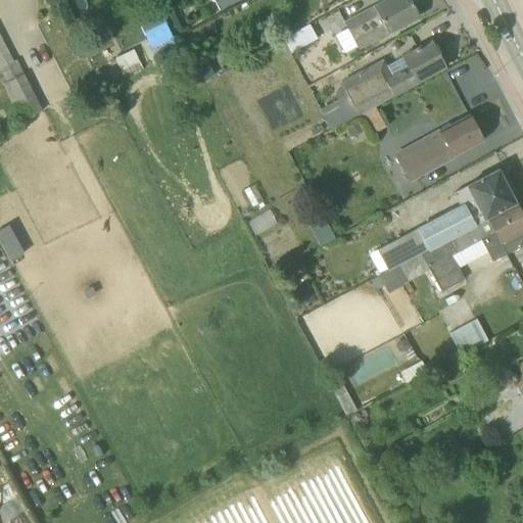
[(344,24),(347,29),(338,34),(347,52),(357,47),(358,49),(418,17),(408,0),(392,0),(389,2),(388,0),(344,24)]
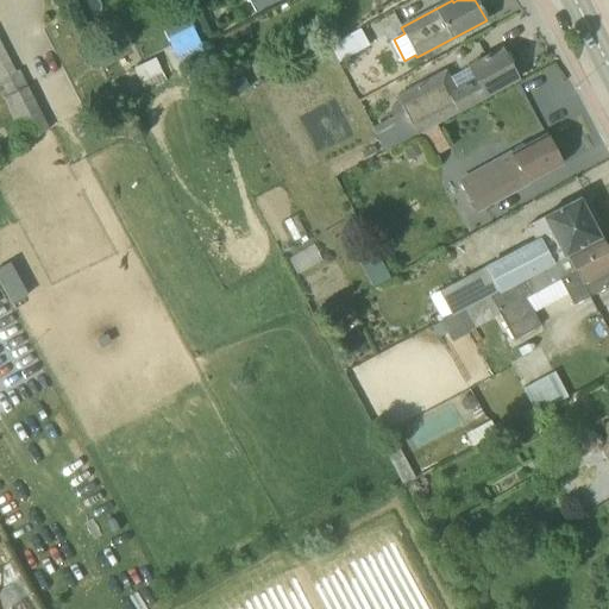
[(360,30),(330,48),(339,64),(370,46),(360,30)]
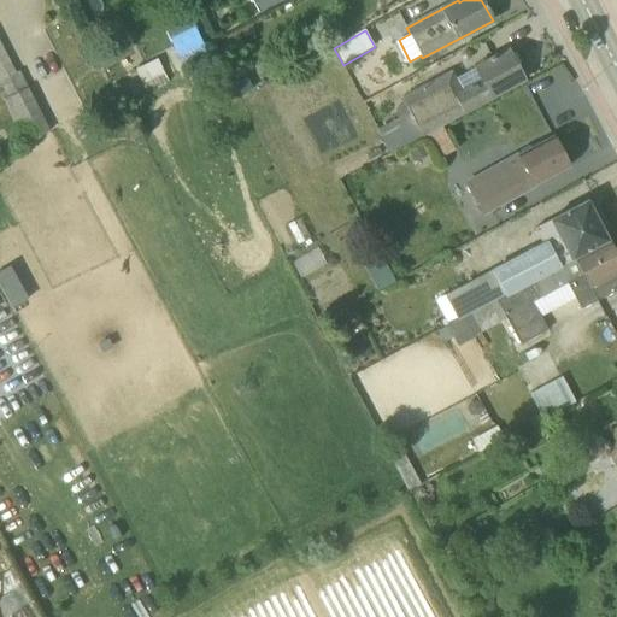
[(0,80),(16,72),(0,41),(0,80)]
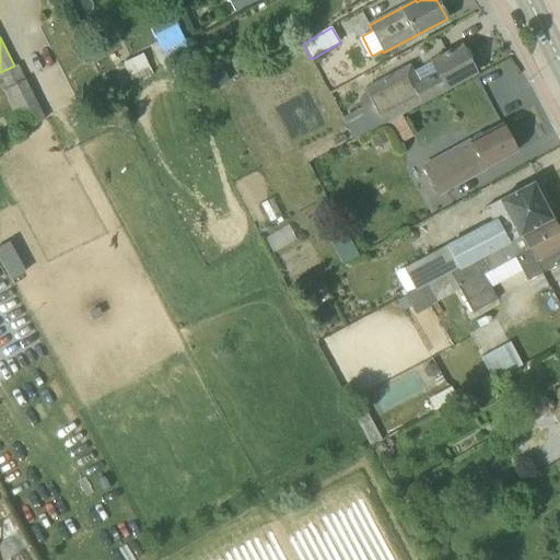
[(476,73),(461,45),(432,60),(438,72),(419,82),(410,66),(365,91),(385,125),(391,123),(401,116),(446,91),(445,90),(476,73)]
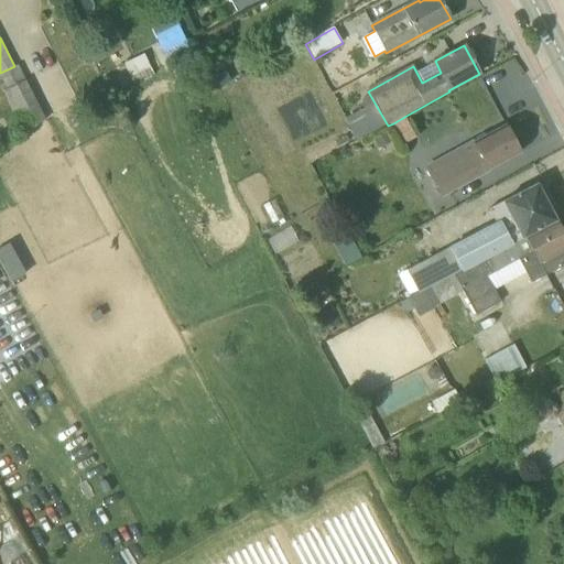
[(152,51),(123,65),(134,86),(154,76),(152,72),(161,67),(152,51)]
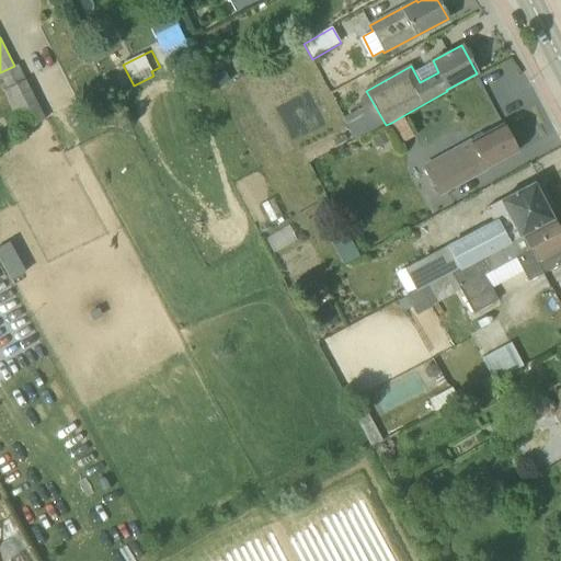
[(0,72),(0,88),(23,132),(47,119),(18,64),(14,66),(0,72)]
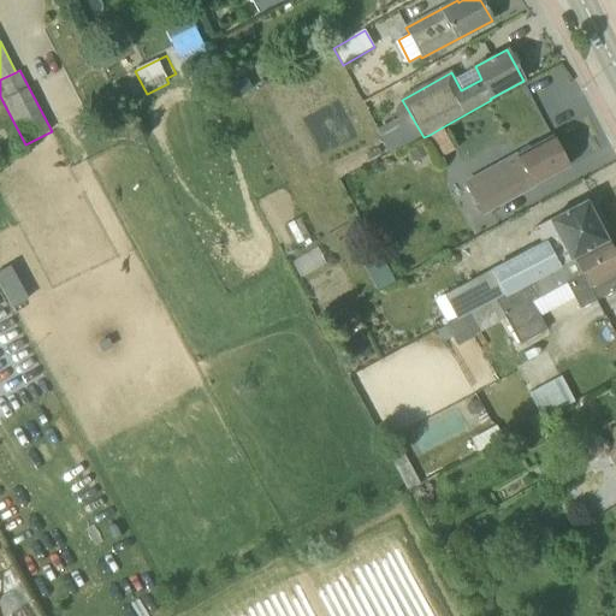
[(247,78),(232,86),(237,96),(252,88),(247,78)]
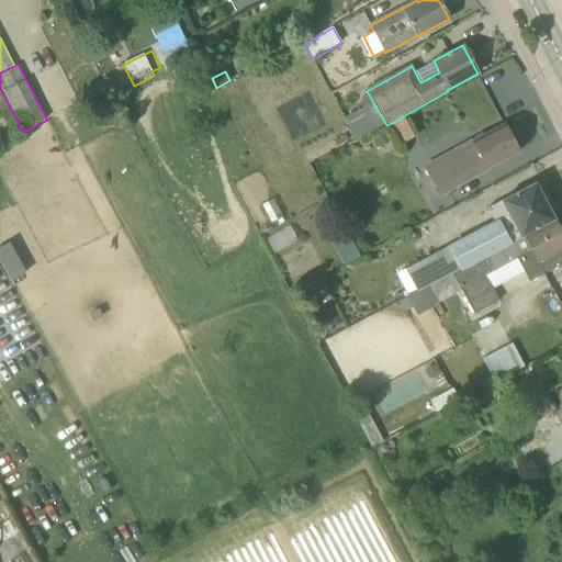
[(415,138),(403,116),(392,123),(404,145),(415,138)]
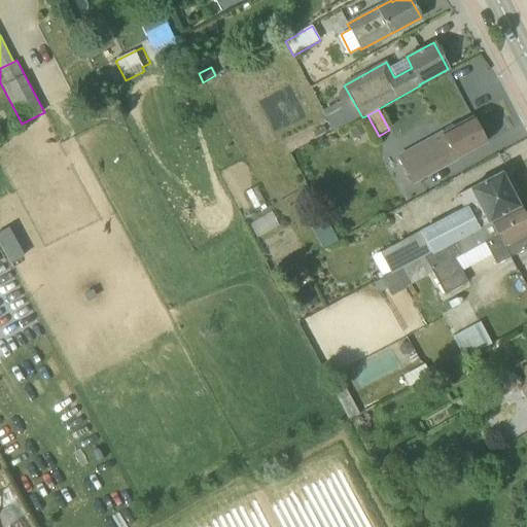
[(411,182),(486,142),(472,116),(453,127),(452,125),(445,129),(446,131),(397,156),(411,182)]
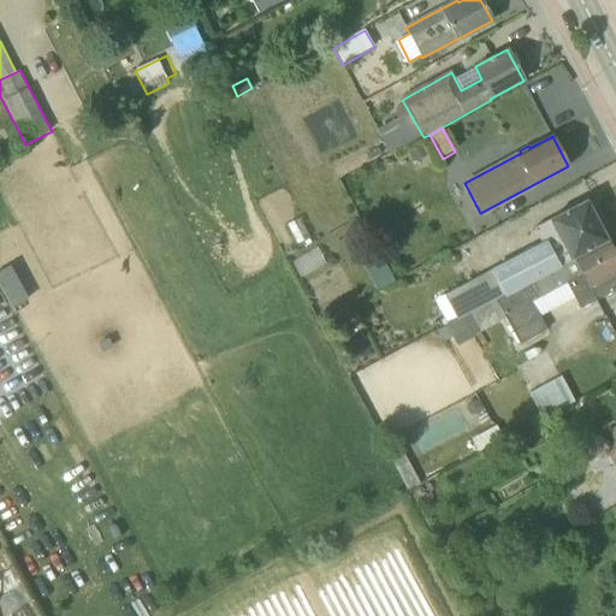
[(421,146),(409,153),(414,161),(426,155),(421,146)]
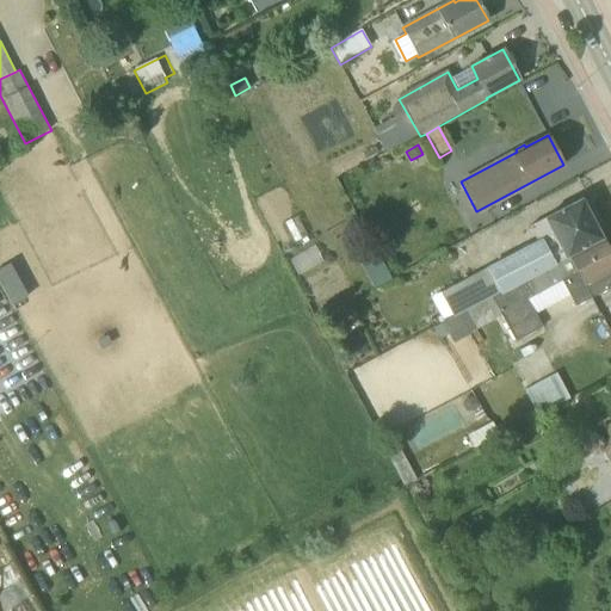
[(442,294),(454,316),(602,239),(581,199),(544,218),(529,227),(538,244),(442,294)]
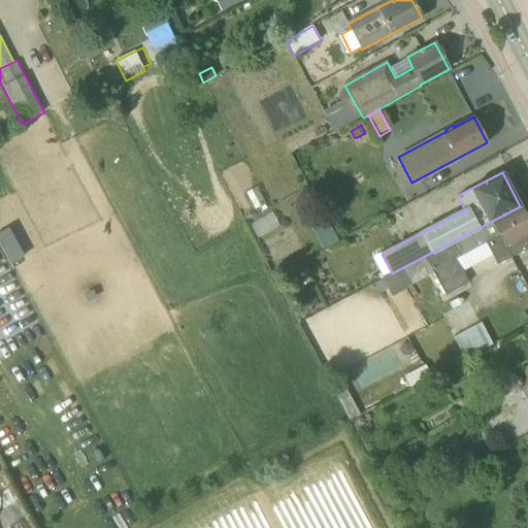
[(527,249),(527,221),(520,206),(392,273),(382,277),(383,279),(388,289),(390,293),(432,271),(444,295),(468,283),(456,259),(486,243),(497,265),(527,249)]
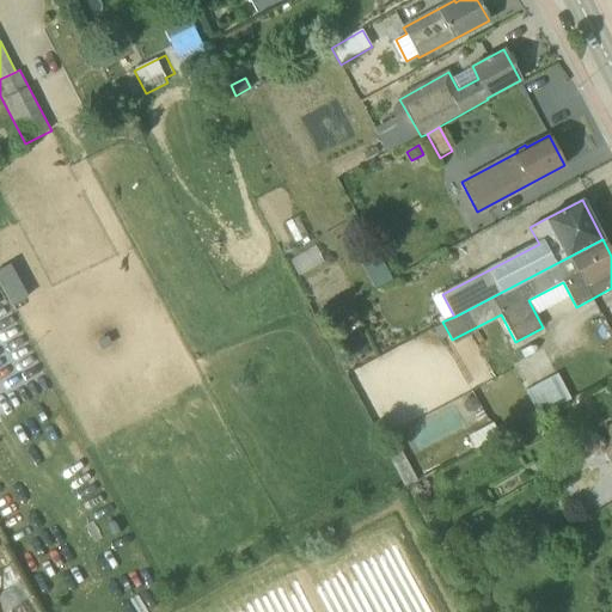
[(440,340),(450,335),(444,324),(434,329),(440,340)]
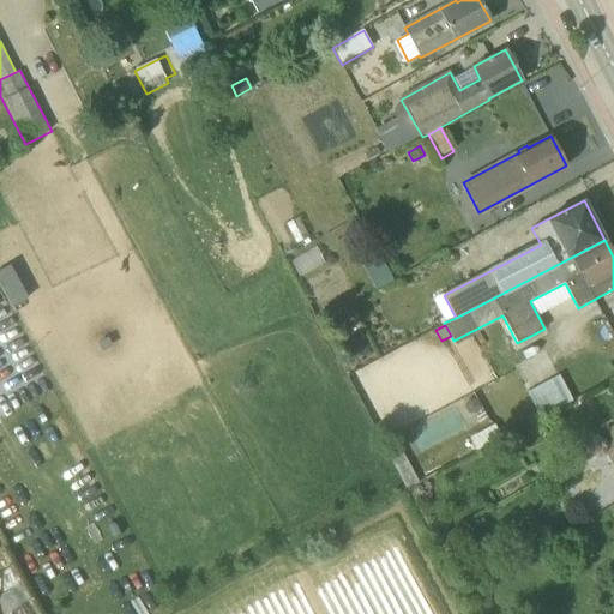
[(559,373),(525,390),(537,415),(571,398),(559,373)]
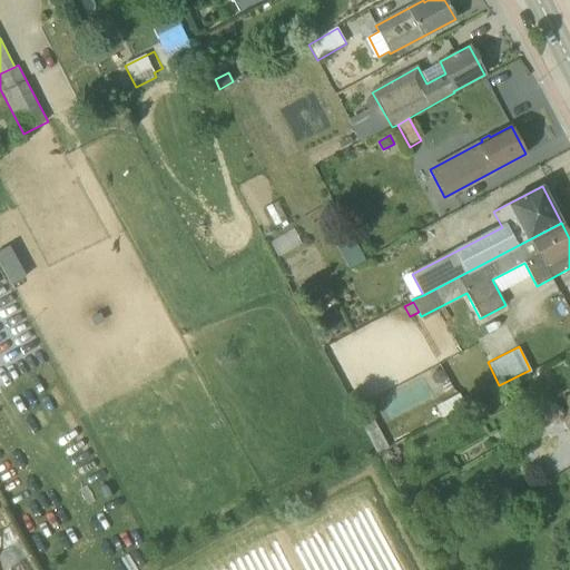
[(443,371),(434,371),(431,376),(434,383),(442,384),(446,377),(443,371)]
